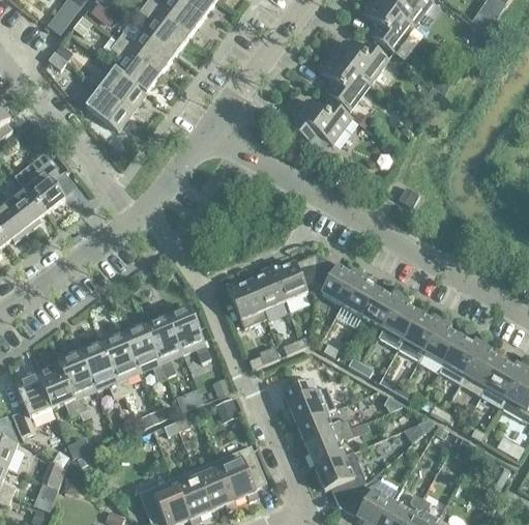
[(20,0),(19,1),(37,15),(48,0),(20,0)]
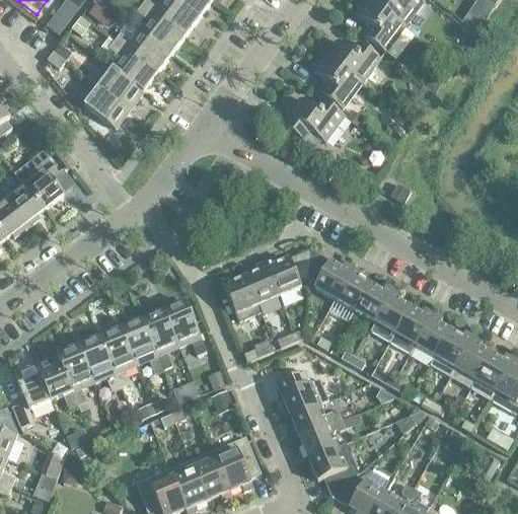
[(59,33),(80,6),(72,0),(66,0),(47,24),(50,26),(59,33)]
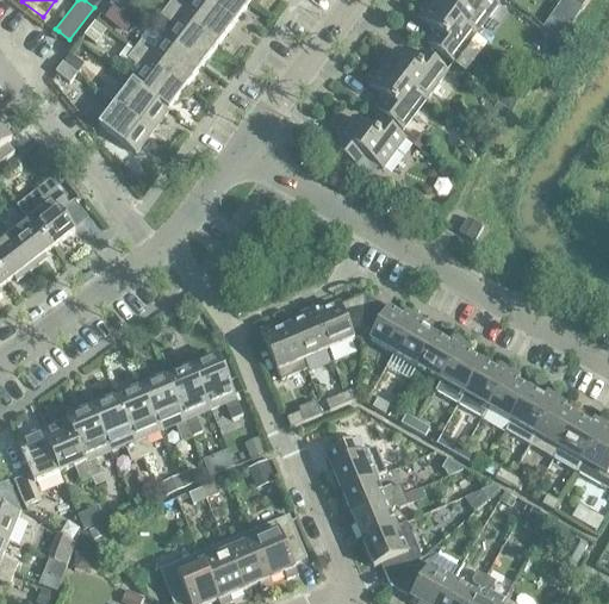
[(192,0),(190,4),(185,0),(171,0),(169,2),(219,41),(236,19),(210,0),(192,0)]
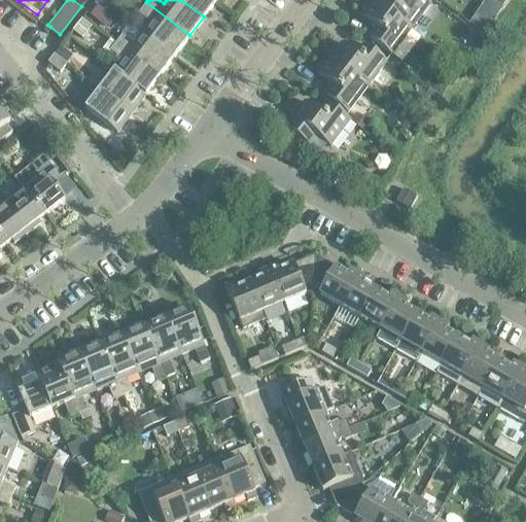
[(181,0),(204,16),(216,0),(181,0)]
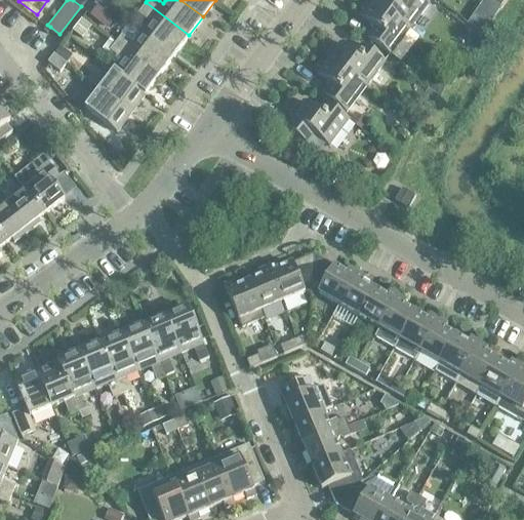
[(391,51),(410,26),(376,0),(366,0),(362,5),(365,7),(361,13),(375,24),(368,34),(391,51)]
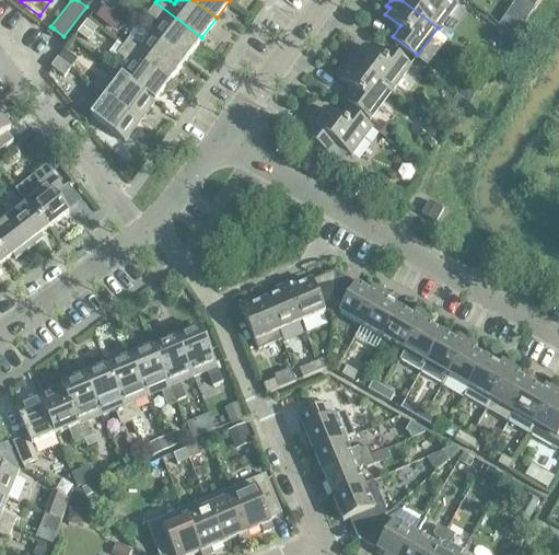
[(402,0),(438,27),(458,0),(402,0)]
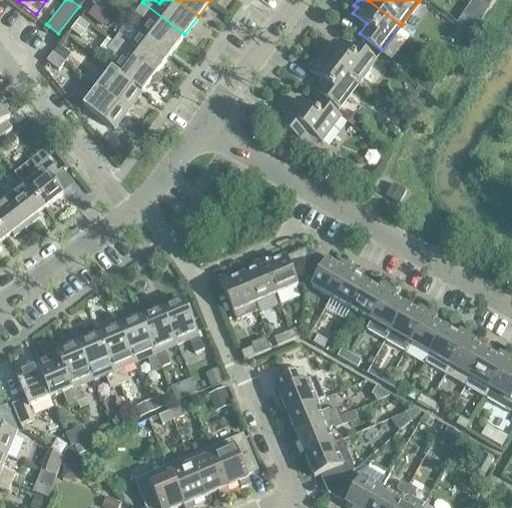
[(95,2),(88,12),(102,22),(109,13),(95,2)]
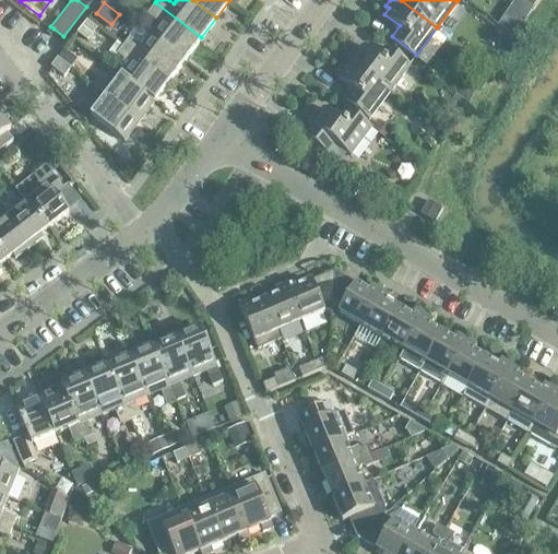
[(149,11),(161,20),(152,32),(186,58),(201,37),(155,2),(149,11)]
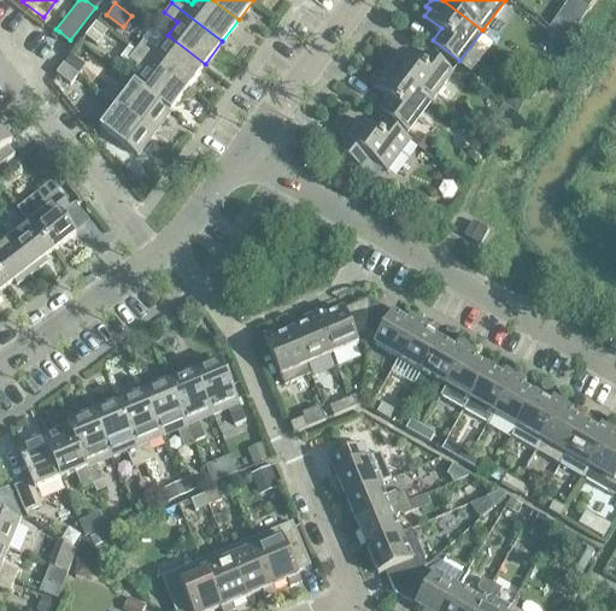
[(158,48),(145,37),(138,47),(188,86),(205,64),(168,35),(158,48)]
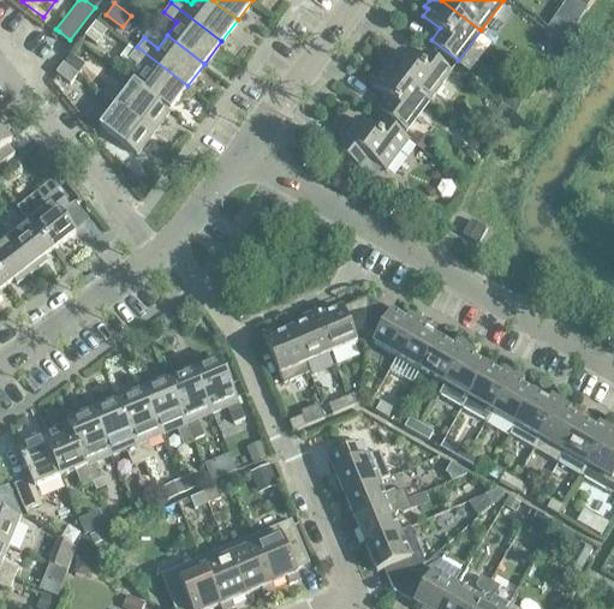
[(392,48),(382,61),(429,97),(452,67),(425,47),(417,59),(400,46),(395,52),(392,48)]
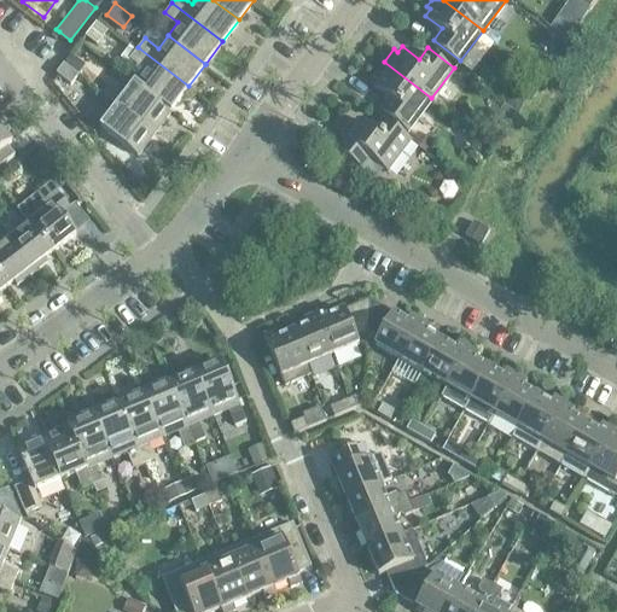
[(131,56),(144,66),(135,79),(173,108),(188,86),(138,47),(131,56)]
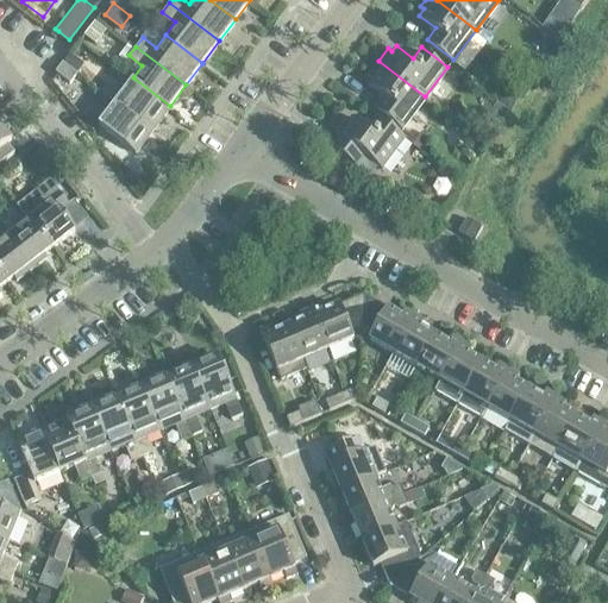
[(63,60),(56,69),(70,80),(77,70),(63,60)]
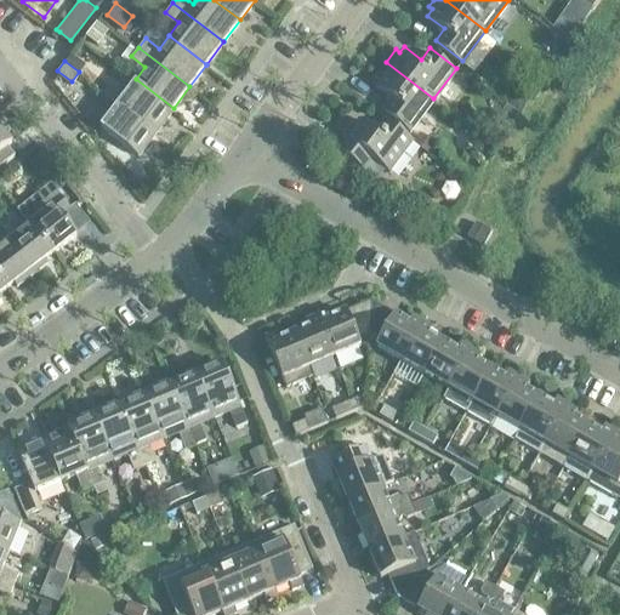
[(410,129),(433,98),(386,62),(376,74),(380,78),(375,84),(392,96),(384,108),(410,129)]
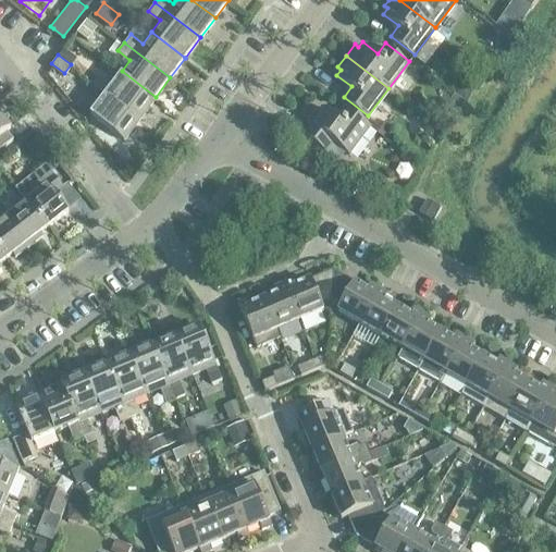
[(140,117),(156,97),(122,71),(112,83),(100,73),(94,82),(107,90),(140,117)]
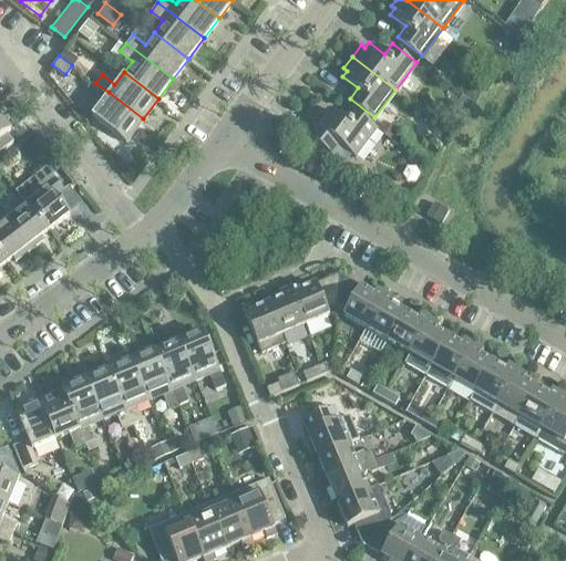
[(469,86),(463,93),(473,101),(482,90),(475,85),(469,86)]
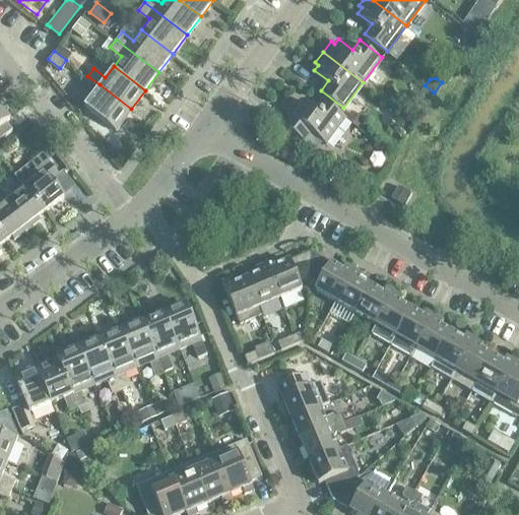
[(131,109),(100,84),(84,104),(116,128),(131,109)]
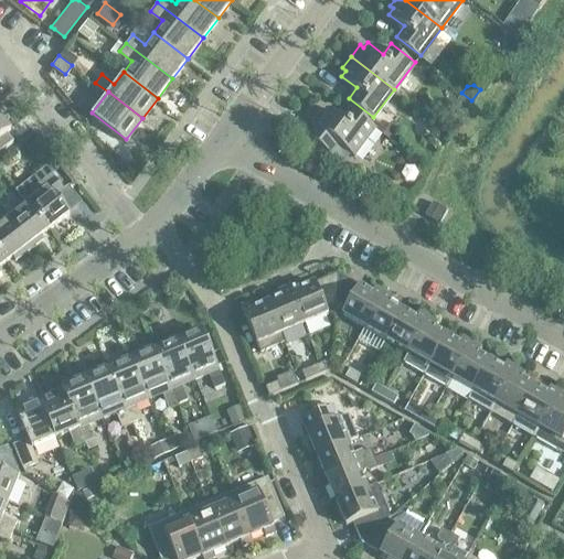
[(461,95),(450,109),(460,116),(471,101),(461,95)]
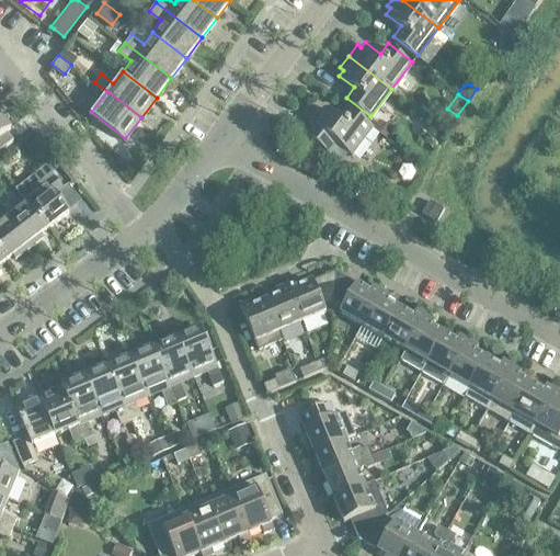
[(374,123),(349,105),(341,115),(326,104),(321,110),(318,106),(309,117),(312,121),(305,132),(331,151),(339,142),(352,151),(374,123)]
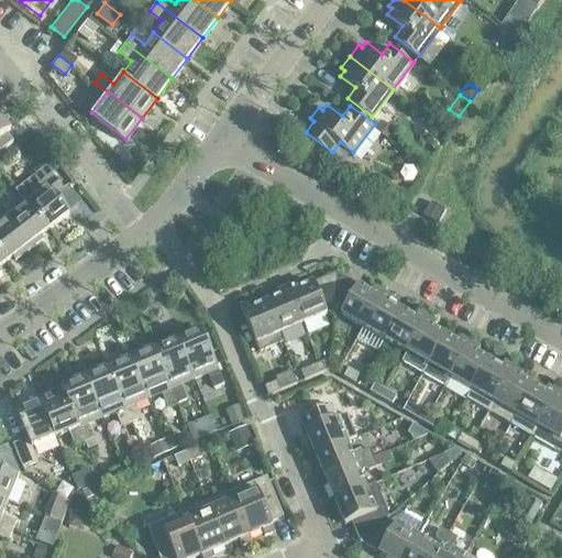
[(0,112),(0,149),(14,138),(8,130),(11,128),(0,112)]
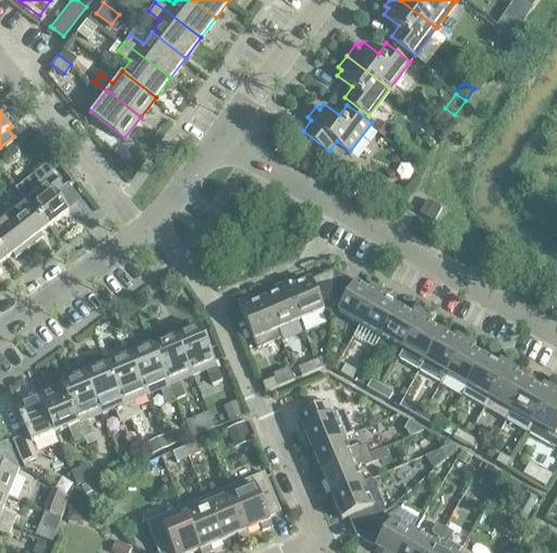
[(63,184),(49,166),(20,188),(26,195),(49,224),(69,208),(56,190),(63,184)]
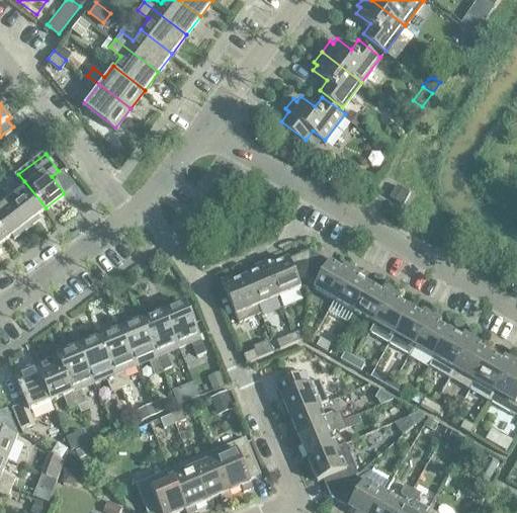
[(5,196),(28,226),(40,216),(38,214),(46,207),(24,181),(5,196)]
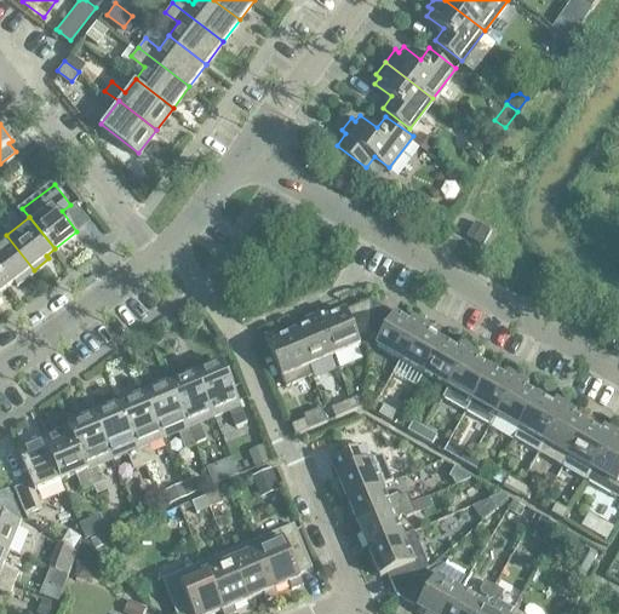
[(492,228),(476,218),(468,233),(483,242),(492,228)]
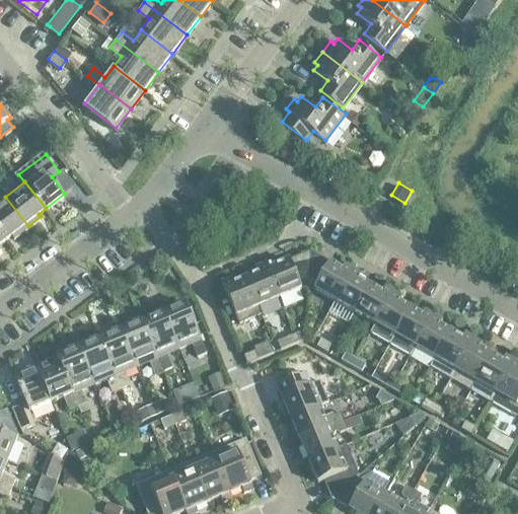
[(0,200),(0,230),(6,238),(12,233),(15,236),(28,226),(5,197),(0,200)]
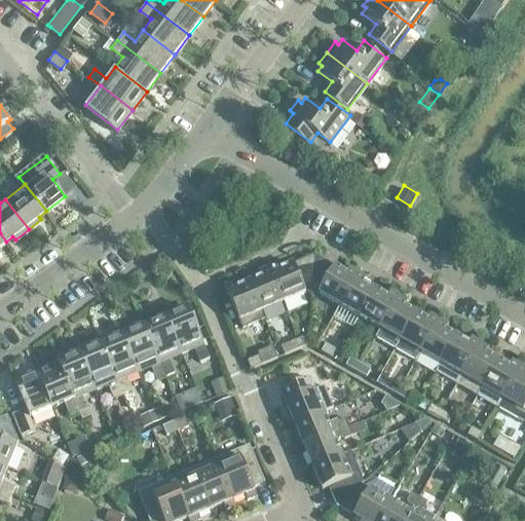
[(278,261),(268,265),(283,299),(286,298),(288,301),(303,295),(302,291),(306,290),(303,284),(313,278),(314,251),(294,260),(280,266),(278,261)]
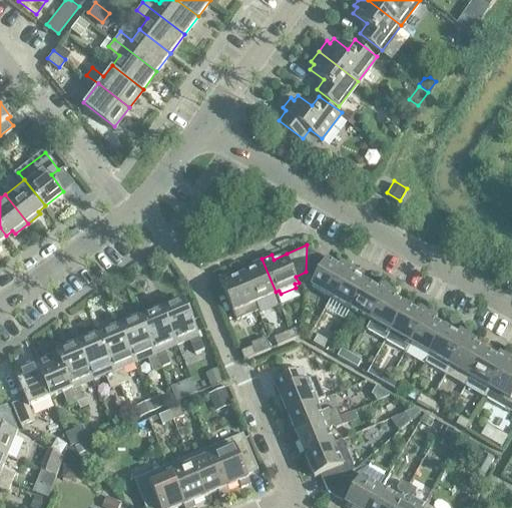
[(312,283),(333,295),(350,264),(342,259),(339,263),(307,244),(306,272),(315,278),(312,283)]
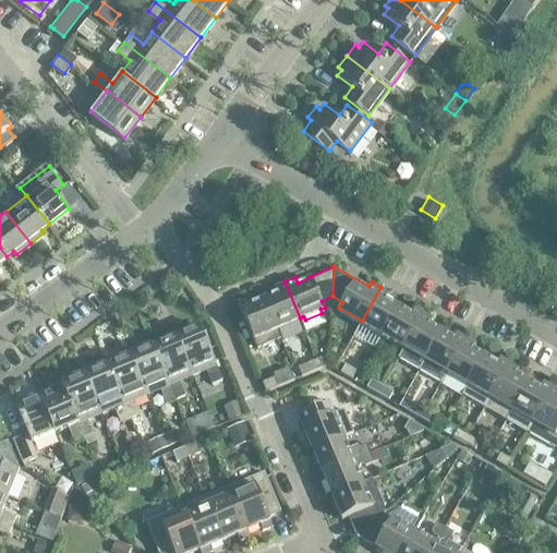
[(263,297),(276,327),(300,317),(285,281),(276,285),(278,290),(263,297)]
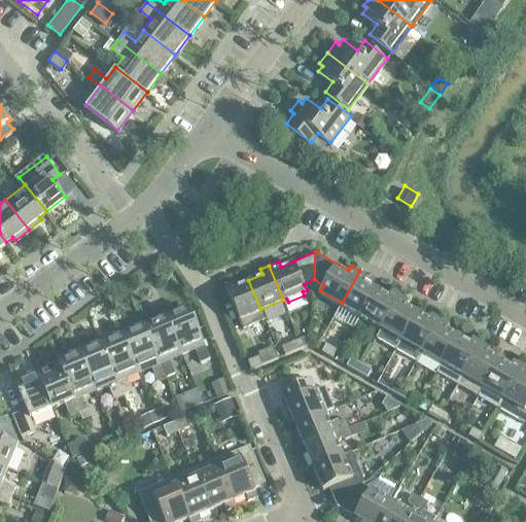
[(359,271),(342,303),(361,315),(377,287),(365,280),(367,276),(359,271)]
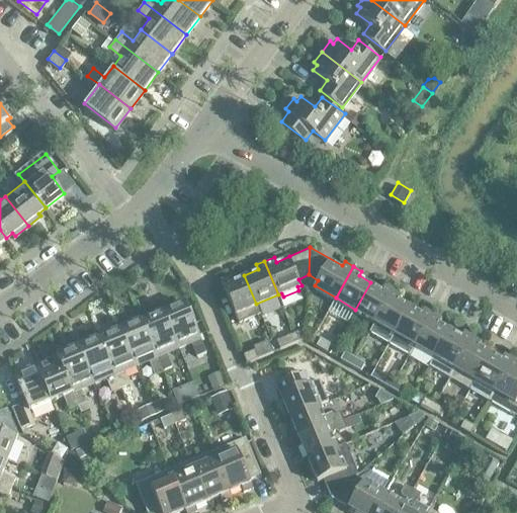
[(222,278),(239,320),(259,312),(256,304),(244,275),(234,279),(232,274),(222,278)]
